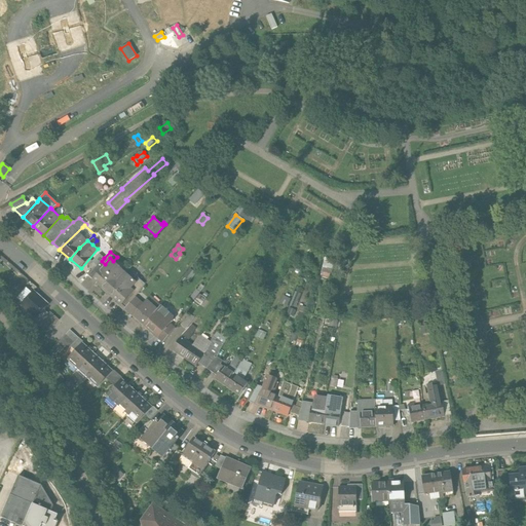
[(100,254),(92,262),(97,266),(102,261),(104,258),(100,254)]
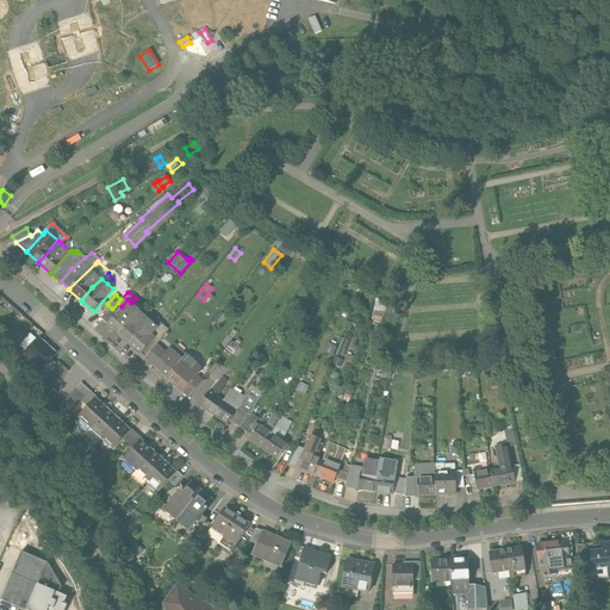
[(111,328),(123,338),(144,315),(132,304),(131,303),(128,299),(122,306),(106,324),(105,325),(110,329),(111,328)]
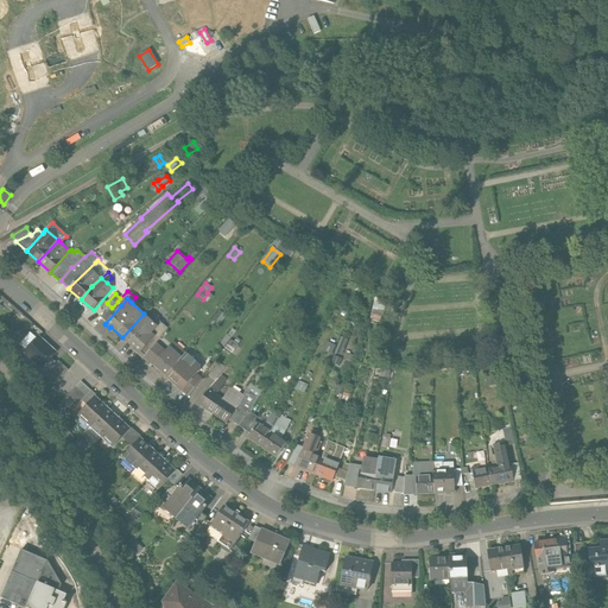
[(112,308),(102,320),(106,323),(121,305),(118,302),(112,308)]
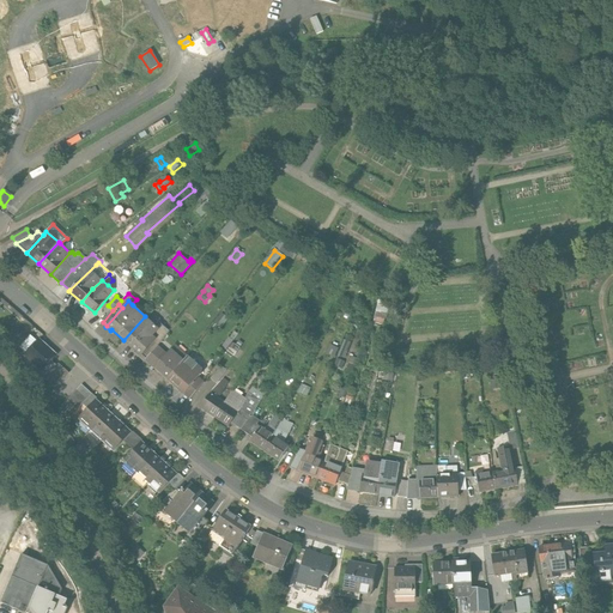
[(158,327),(145,316),(123,340),(135,352),(138,350),(141,353),(156,338),(152,334),(158,327)]
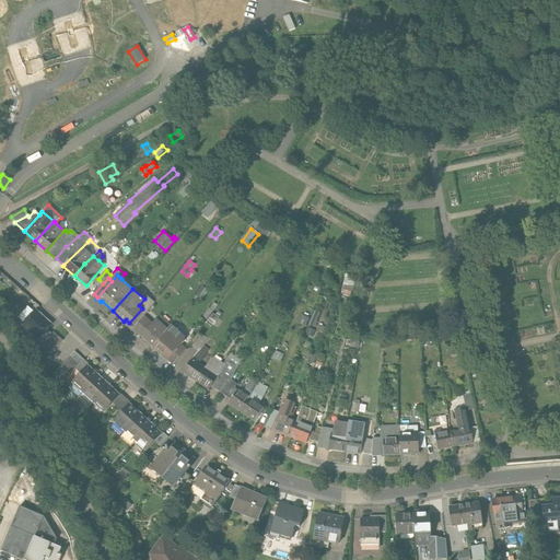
[(132,328),(133,327),(144,315),(155,303),(147,296),(144,299),(139,305),(142,308),(129,323),(126,319),(124,322),(123,322),(131,330),(132,328)]
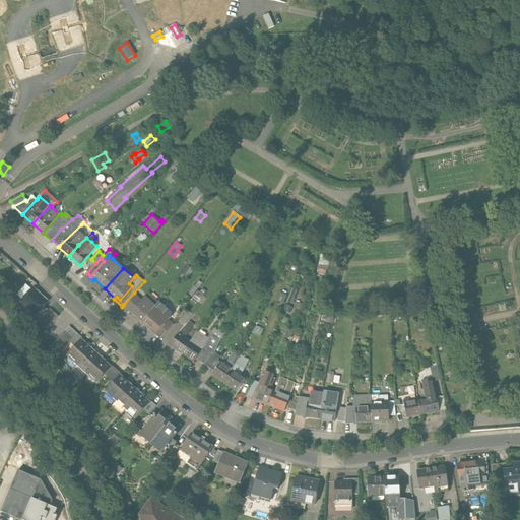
[(48,305),(33,291),(22,303),(37,316),(48,305)]
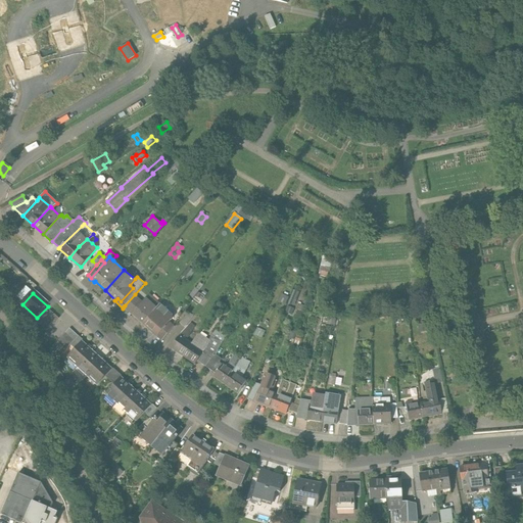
[(124,306),(132,314),(142,302),(135,294),(125,305),(124,306)]
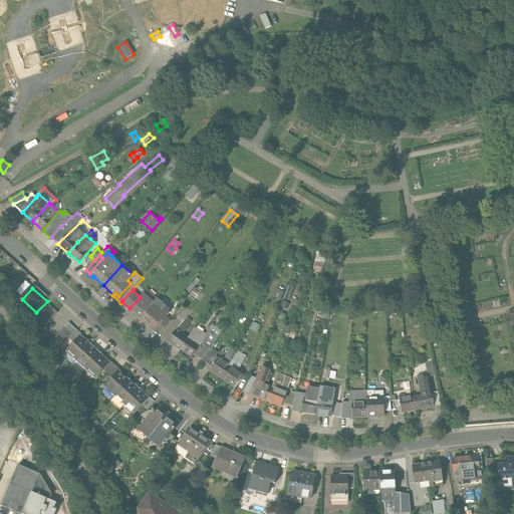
[(130,308),(141,317),(154,302),(144,293),(140,297),(130,308)]
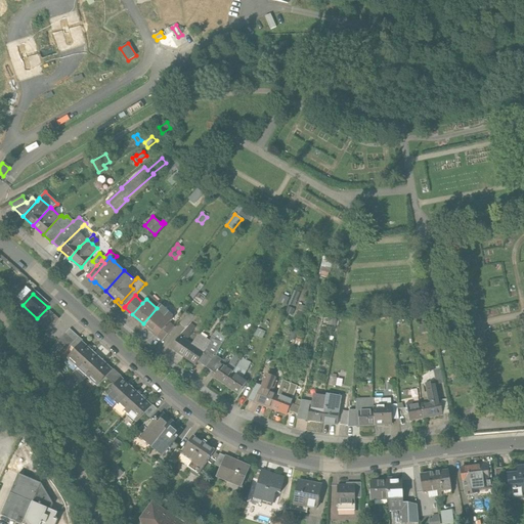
[(143,323),(157,337),(169,322),(171,320),(173,315),(161,304),(157,308),(143,323)]
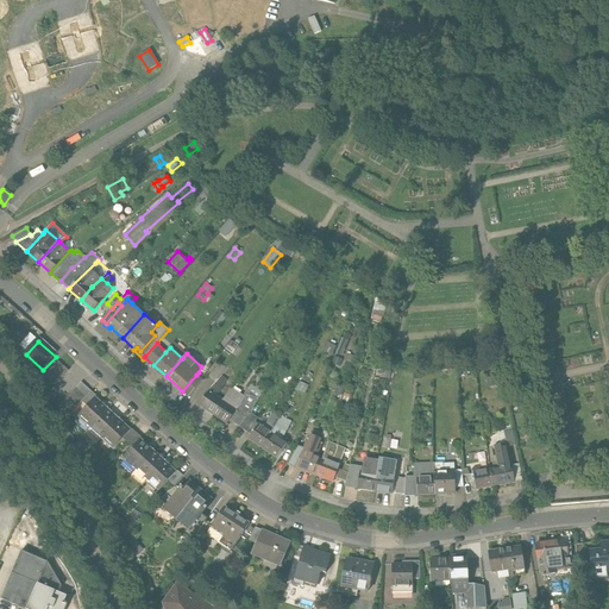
[(336,356),(332,363),(340,365),(343,358),(336,356)]
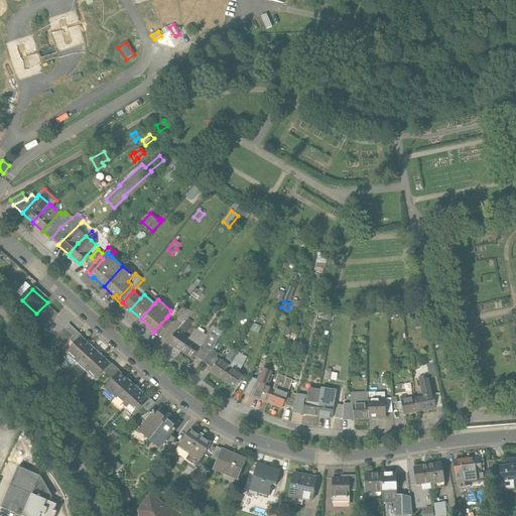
[(57,313),(49,305),(36,318),(45,327),(57,313)]
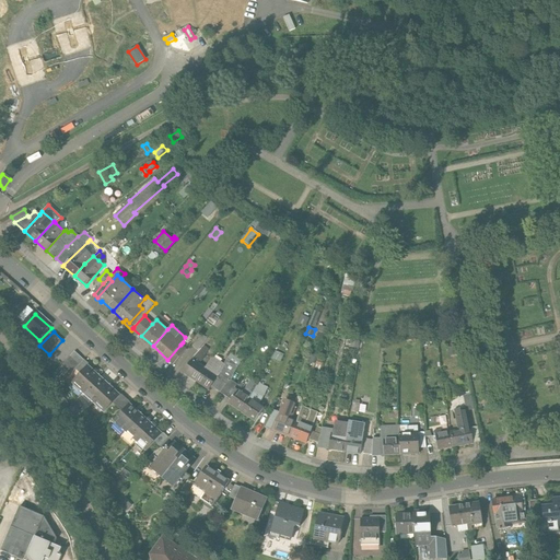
[(201,335),(193,347),(197,351),(207,339),(201,335)]
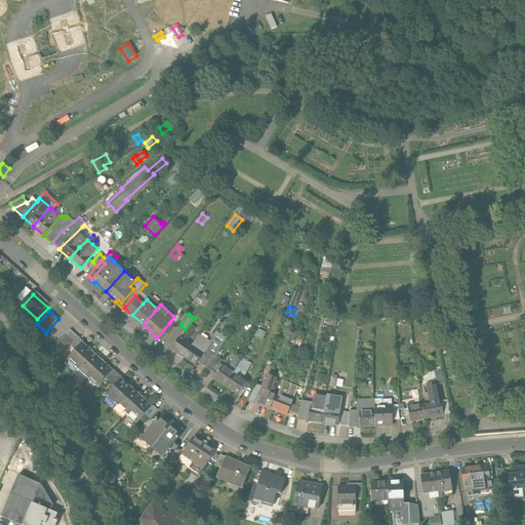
[(174,328),(169,323),(157,337),(162,341),(174,328)]
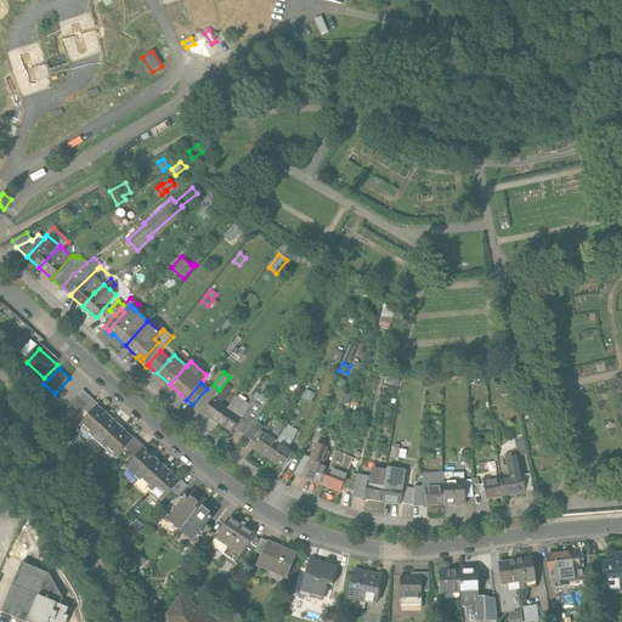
[(227,384),(215,397),(224,402),(233,389),(227,384)]
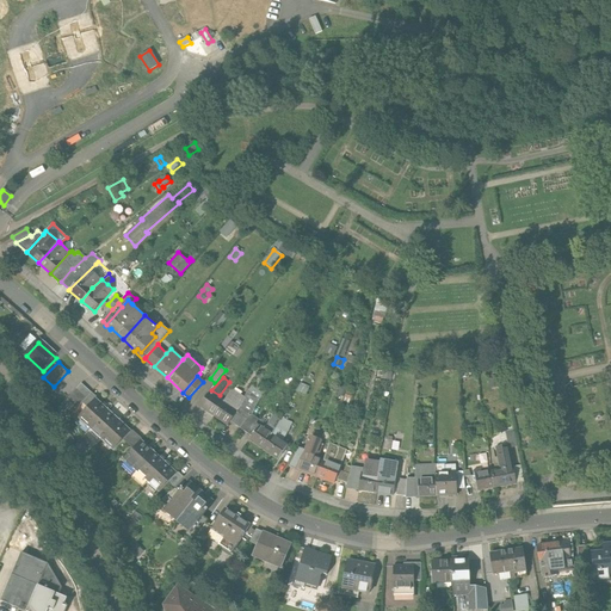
[(499,388),(498,378),(489,380),(491,389),(499,388)]
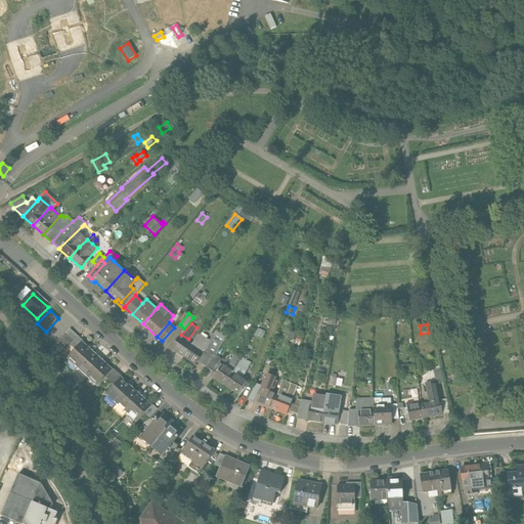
[(455,335),(453,324),(443,326),(445,337),(455,335)]
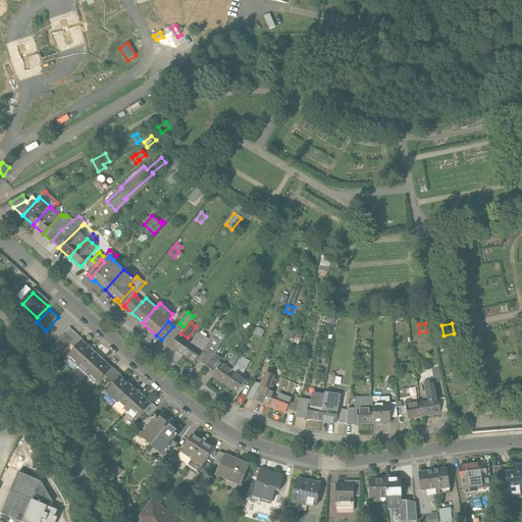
[(61,354),(70,344),(79,335),(70,327),(53,346),(61,354)]
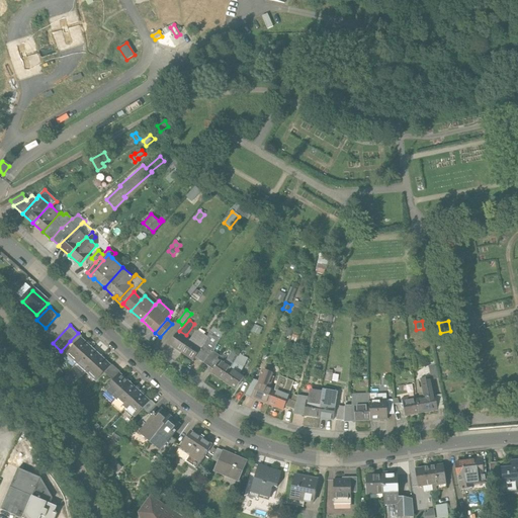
[(208,338),(201,349),(209,355),(212,351),(213,352),(224,335),(213,328),(206,337),(208,338)]
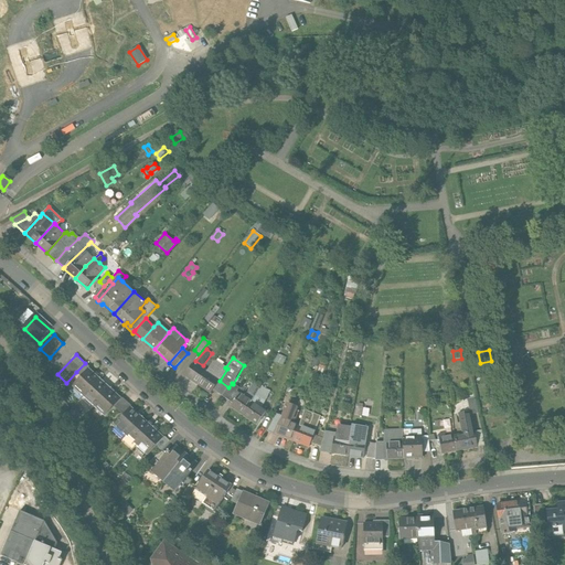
[(319,361),(313,360),(311,365),(312,366),(309,375),(315,377),(318,369),(317,369),(319,361)]
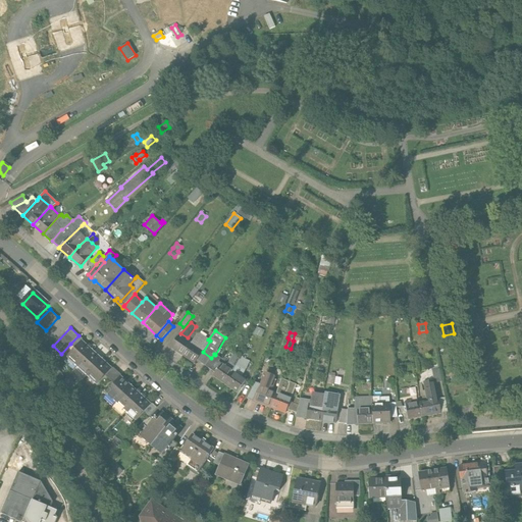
[(199,333),(191,344),(203,352),(210,341),(208,340),(199,333)]
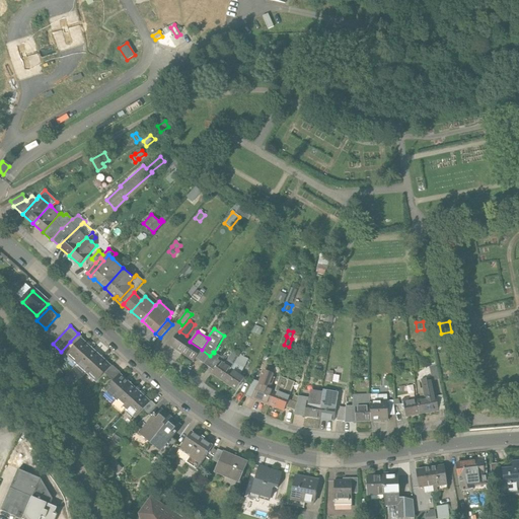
[(70,342),(75,347),(82,340),(83,339),(78,334),(70,342)]
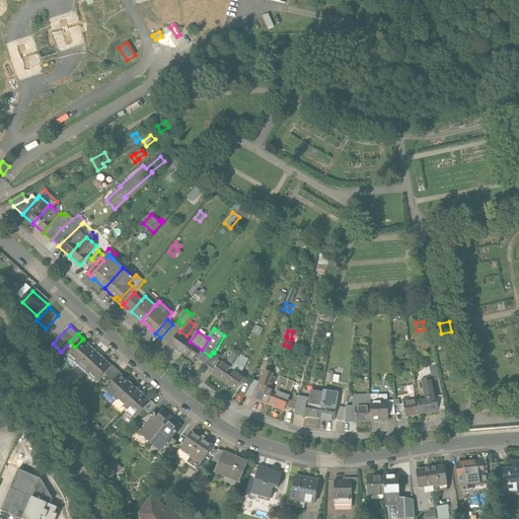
[(169,346),(181,354),(190,342),(178,334),(169,346)]
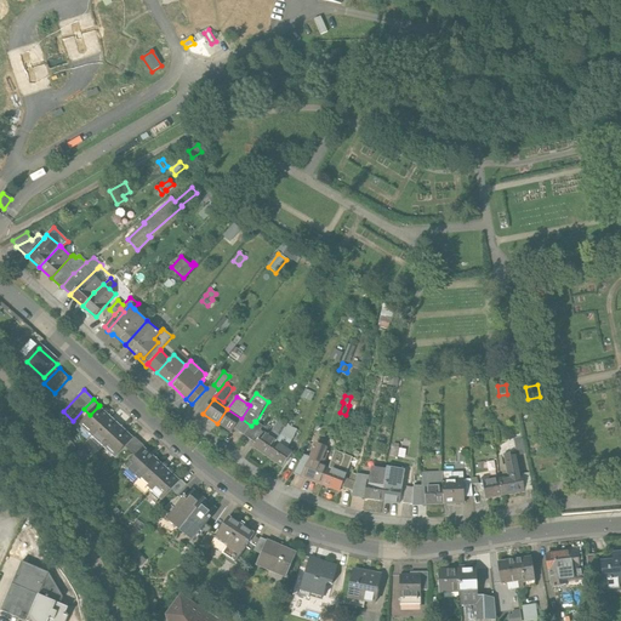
[(80,425),(92,437),(109,417),(98,406),(90,415),(80,425)]
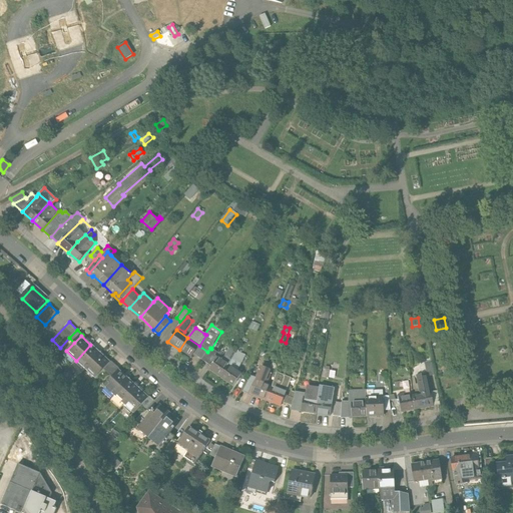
[(199,346),(187,338),(179,350),(190,358),(193,355),(199,346)]
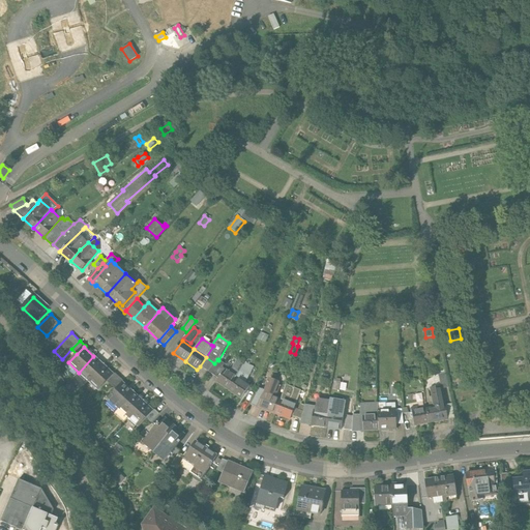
[(79,373),(89,382),(104,365),(93,356),(79,373)]
